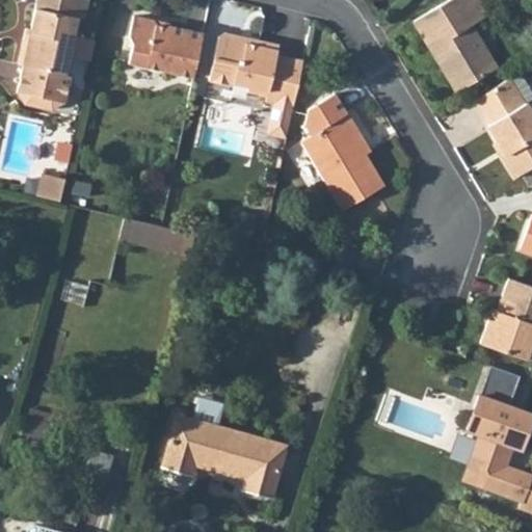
[(88,3),(77,0),(40,0),(30,43),(25,41),(18,69),(24,71),(17,97),(25,109),(52,115),(64,108),(71,81),(65,80),(70,60),(75,41),(79,23),(84,23),(88,3)]
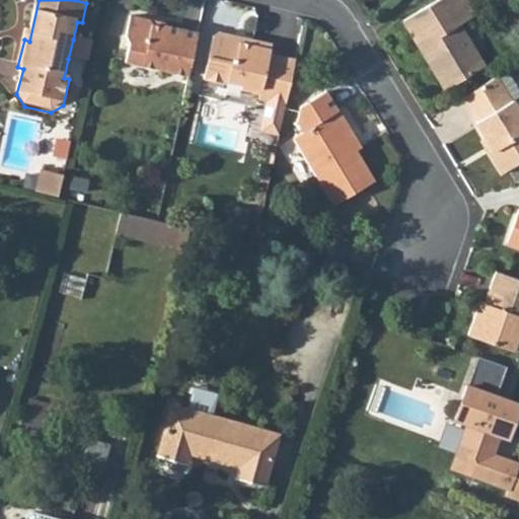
[(431,0),(401,19),(443,86),(480,63),(455,24),(473,12),(465,0),(431,0)]
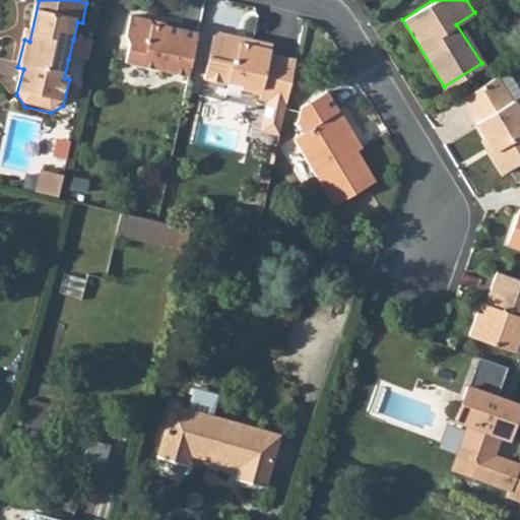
[(188,74),(197,27),(166,20),(164,25),(149,21),(150,16),(126,10),(121,37),(129,39),(125,59),(188,74)]
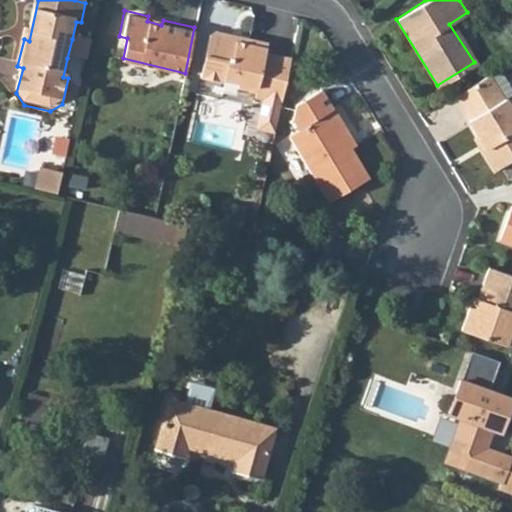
[(281,103),(290,56),(265,51),(268,41),(216,28),(211,31),(199,76),(222,81),(222,77),(237,81),(236,86),(255,91),(254,96),(264,98),(258,128),(275,132),(281,103)]
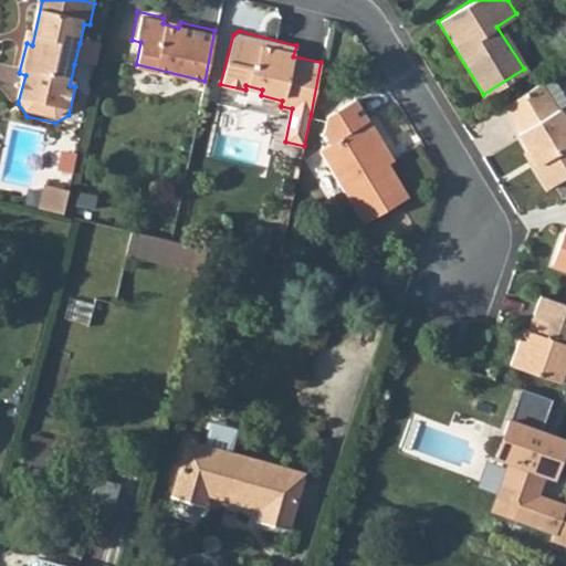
[(98,48),(80,43),(74,64),(94,70),(98,48)]
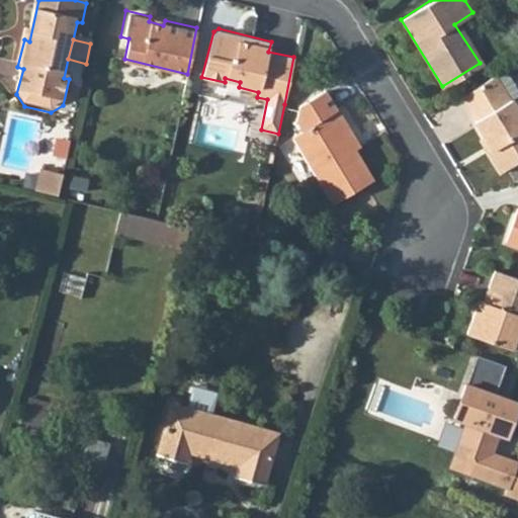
[(460,94),(475,120),(472,123),(488,152),(485,154),(496,174),(517,161),(517,117),(509,101),(505,103),(490,77),(460,94)]
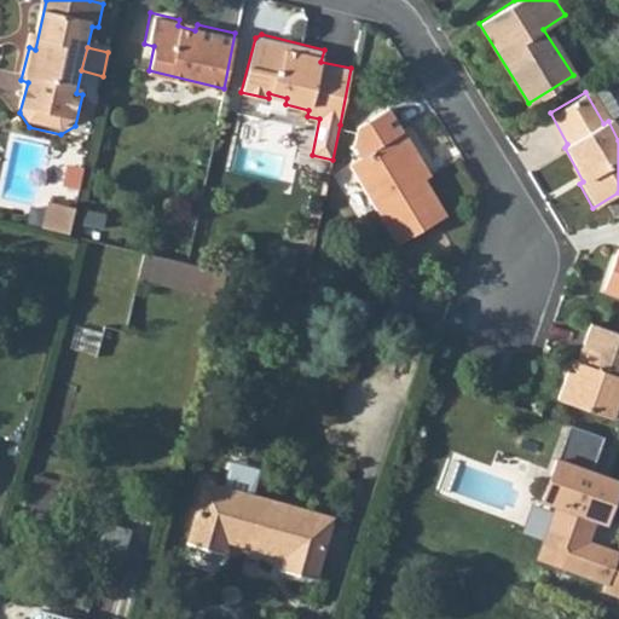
[(351,166),(400,246),(449,215),(420,168),(426,165),(405,132),(404,133),(389,109),(357,129),(354,148),(362,158),(351,166)]
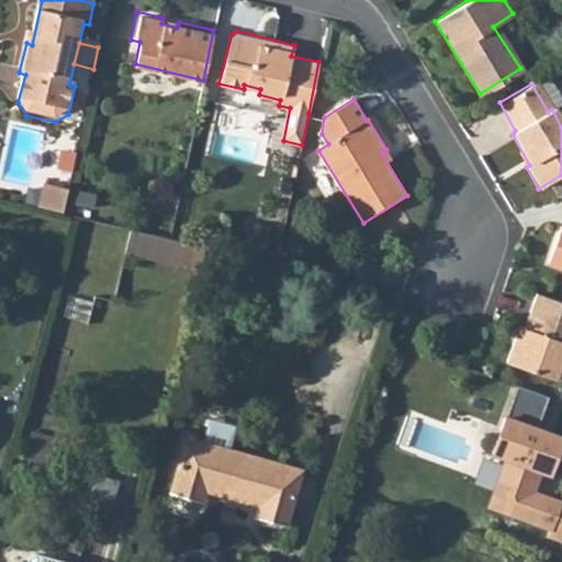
[(66,211),(74,173),(52,169),(44,205),(66,211)]
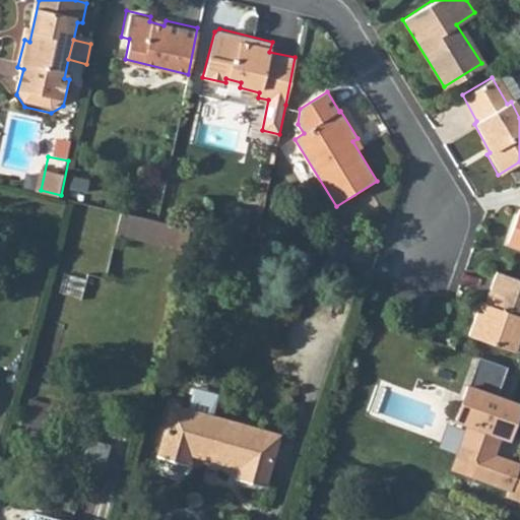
[(132,207),(113,202),(108,224),(128,230),(132,207)]
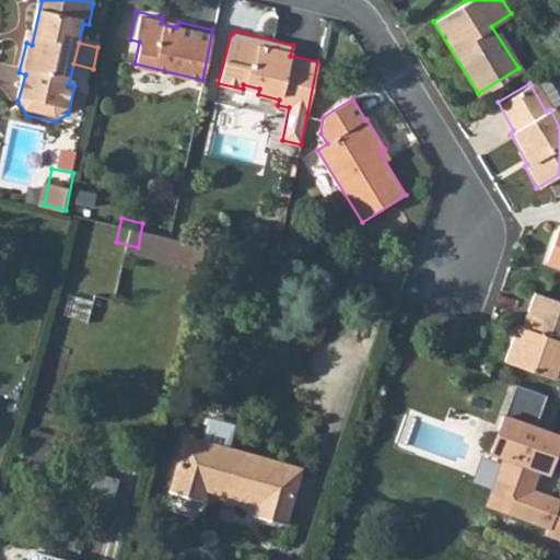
[(559,223),(556,222),(543,259),(559,265),(559,223)]
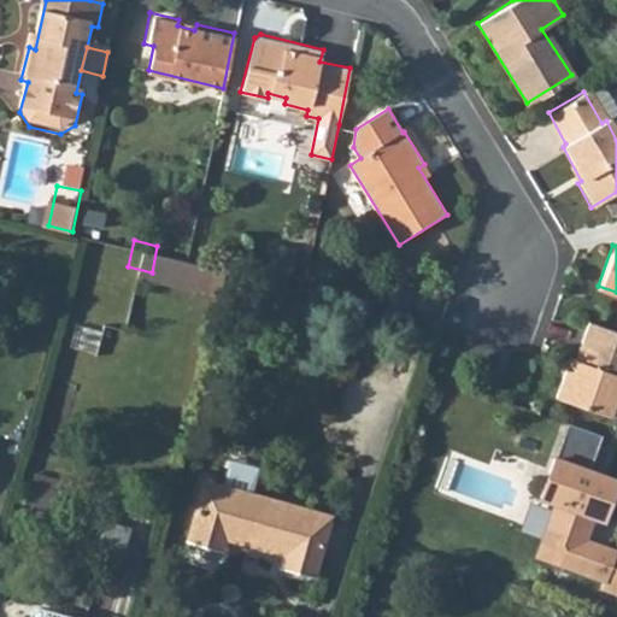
[(188,252),(157,246),(152,272),(187,280),(193,253),(188,252)]
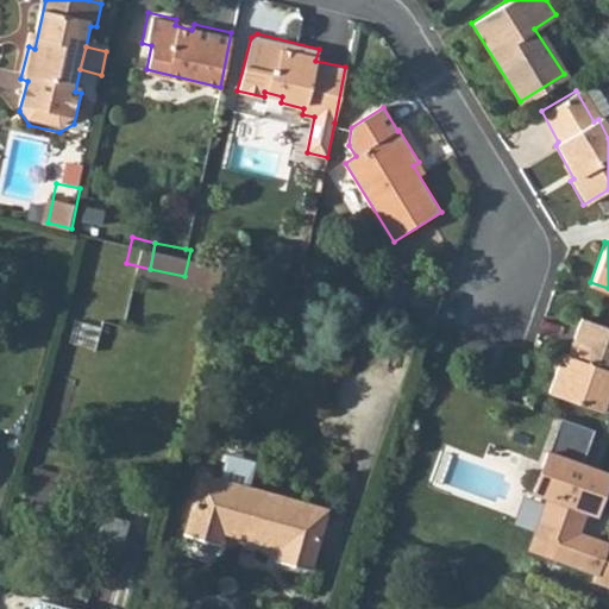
[(213,255),(190,250),(184,276),(208,281),(213,255)]
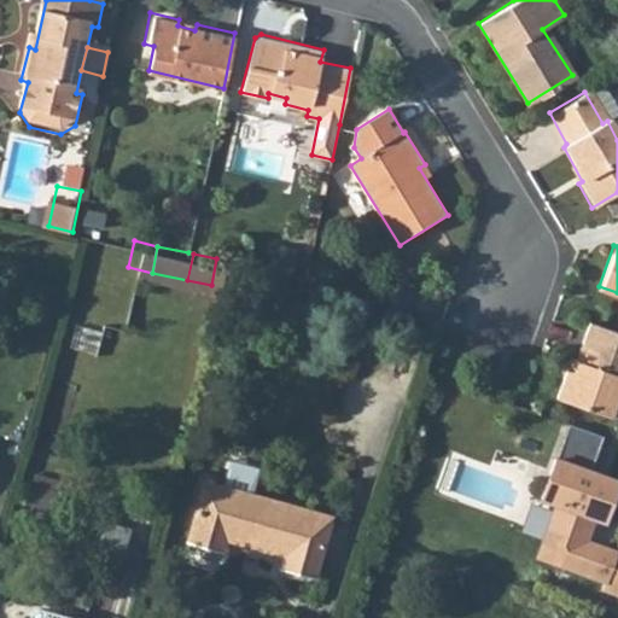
[(554,398),(607,418),(617,386),(617,333),(589,324),(573,369),(565,367),(554,398)]
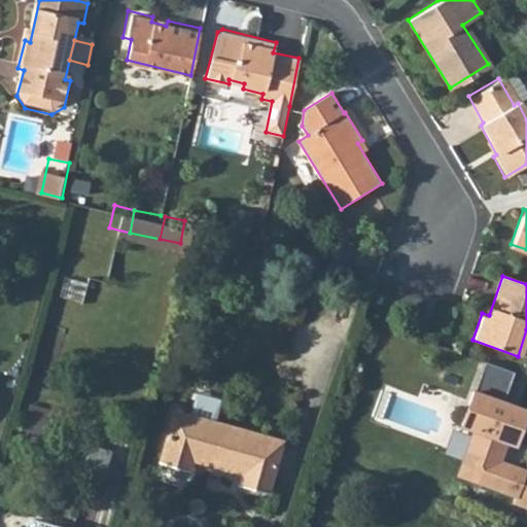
[(502,383),(473,374),(466,395),(464,395),(454,429),(467,433),(460,458),(465,459),(459,477),(476,482),(475,486),(512,497),(510,504),(526,510),(526,484),(518,482),(520,473),(493,464),(500,444),(510,447),(521,413),(495,405),(502,383)]
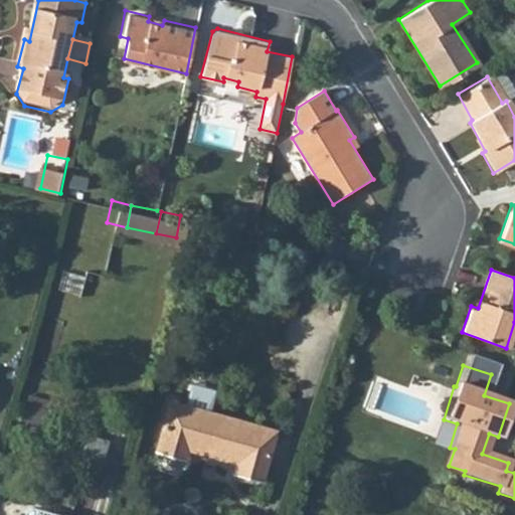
[(16,412),(19,413),(40,417),(45,399),(21,392),(16,412)]
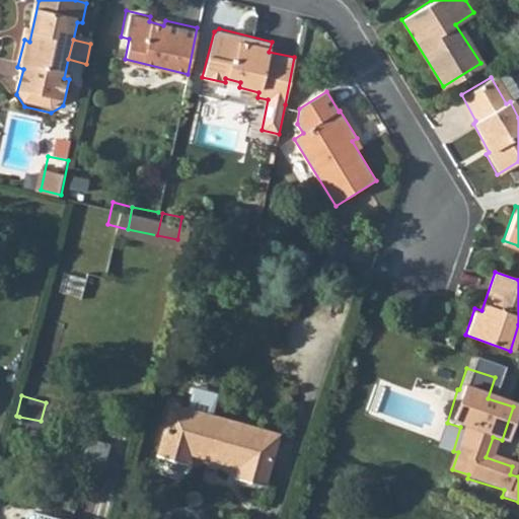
[(157,446),(186,452),(188,444),(240,455),(239,464),(264,469),(275,423),(167,398),(157,446)]
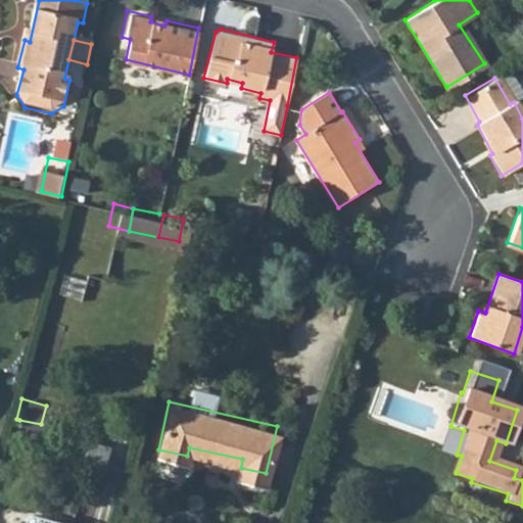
[(449,475),(471,482),(472,478),(456,473),(462,456),(457,455),(449,475)]
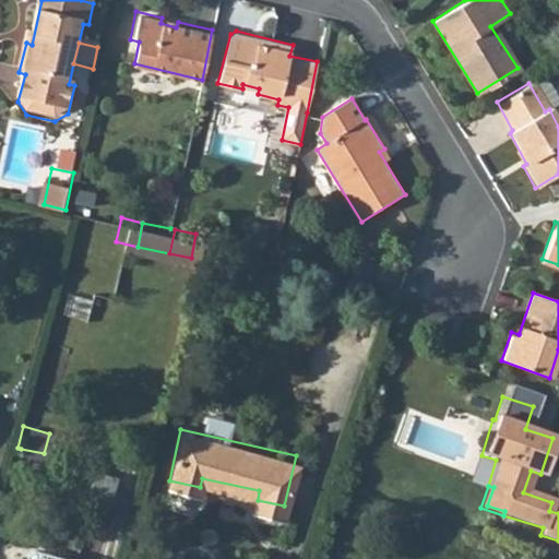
[(551,502),(549,511),(558,513),(558,496),(555,495),(551,502)]
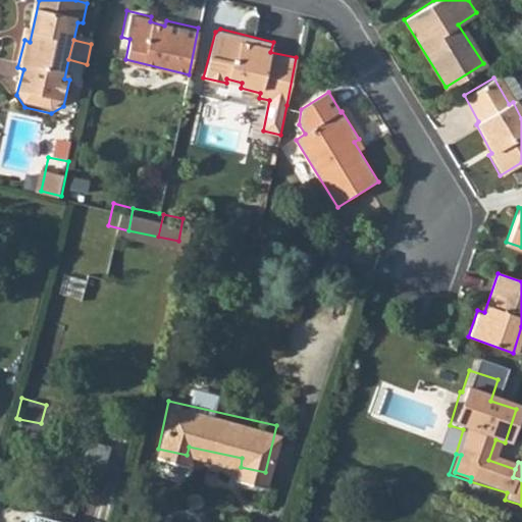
[(17,521),(3,521),(0,521),(63,521),(64,520),(25,510),(20,512),(17,521)]
